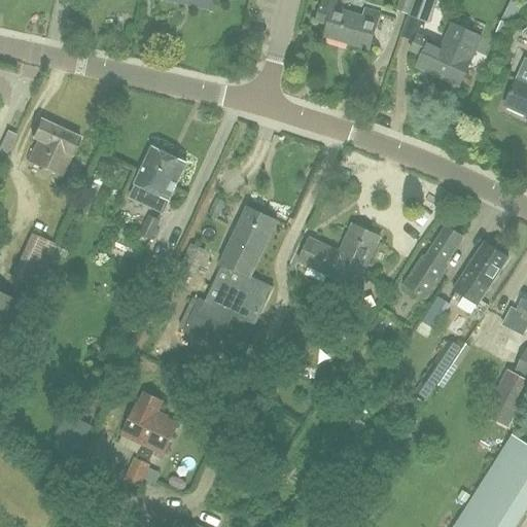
[(166,0),(208,9),(210,0),(166,0)]
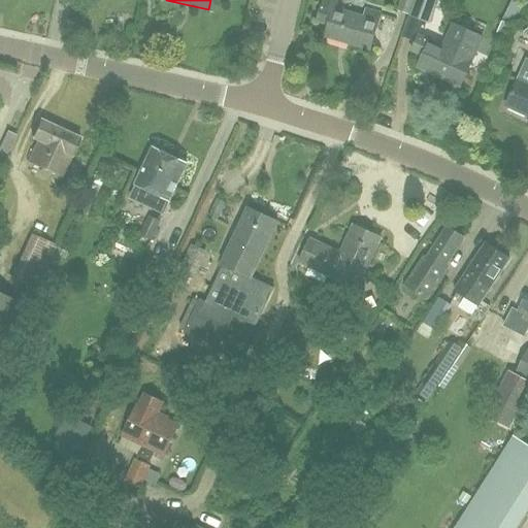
[(371,51),(381,14),(367,10),(365,18),(337,9),(338,3),(329,0),(323,0),(318,22),(329,25),(326,38),(371,51)]
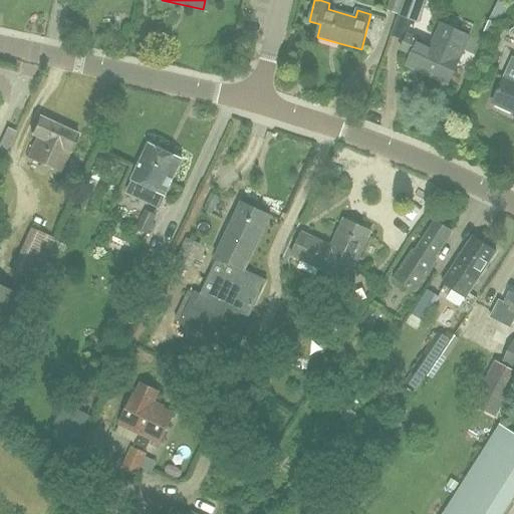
[(399,15),(404,0),(390,0),(387,10),(399,15)]
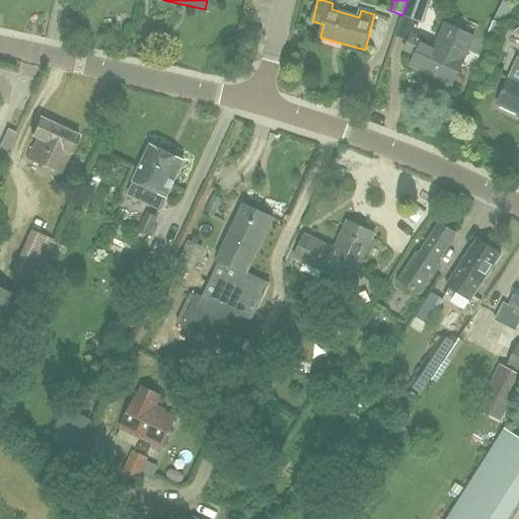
[(408,0),(402,15),(402,16),(423,23),(431,0),(408,0)]
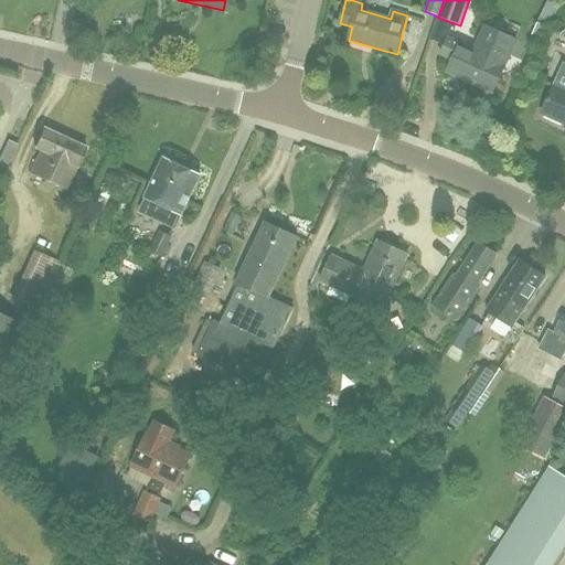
[(493,93),(518,40),(487,25),(476,50),(449,38),(441,54),(454,60),(448,72),(493,93)]
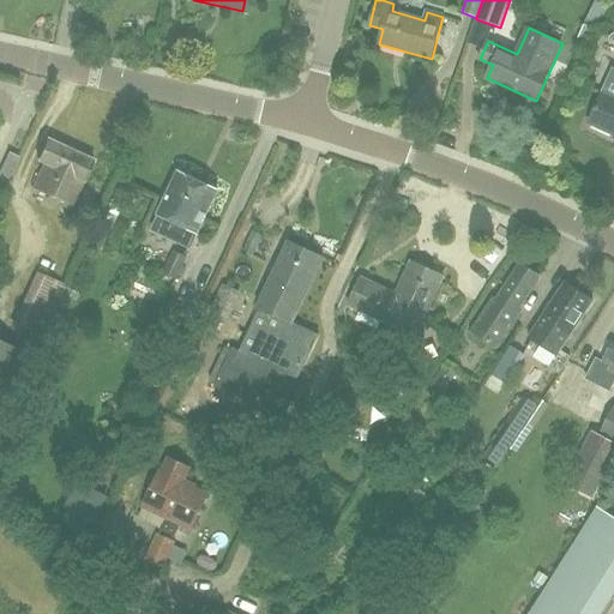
[(613,97),(603,92),(589,122),(613,134),(613,97)]
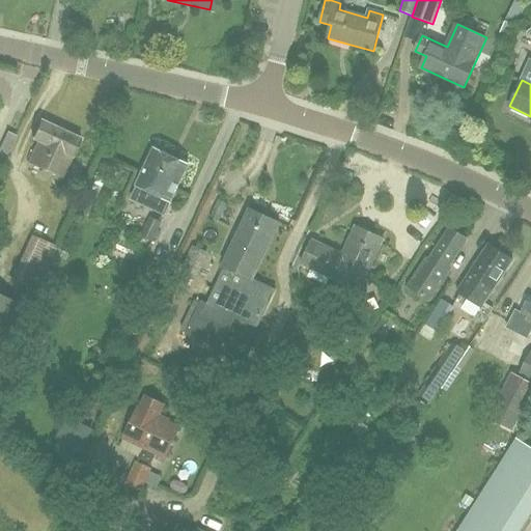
[(63,179),(82,140),(43,121),(34,140),(39,143),(29,164),(63,179)]
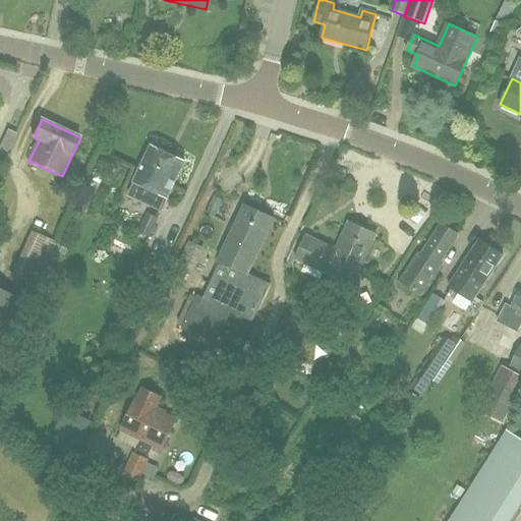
[(24,148),(33,125),(20,121),(12,143),(24,148)]
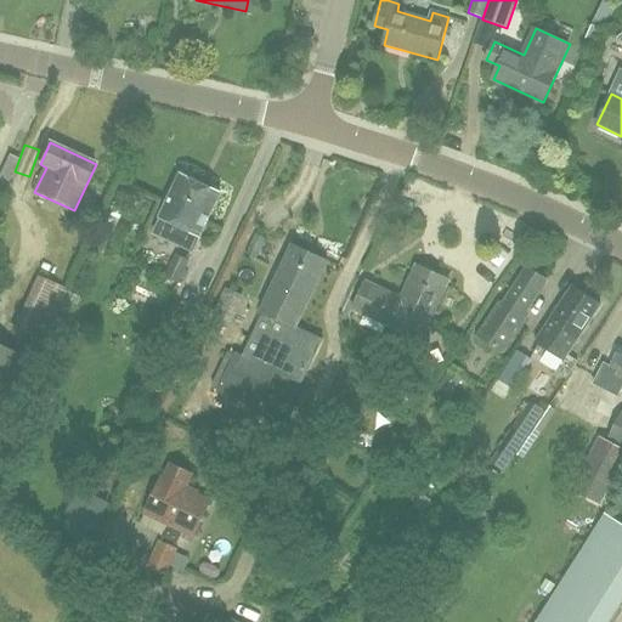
[(181,175),(159,219),(154,232),(167,237),(181,244),(194,250),(221,194),(181,175)]
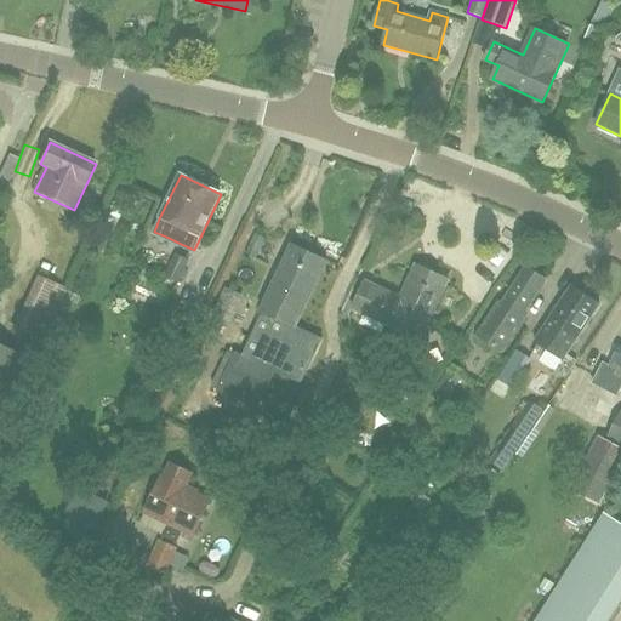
[(301,385),(323,341),(296,329),(328,261),(294,245),(261,314),(263,317),(244,358),(237,354),(220,391),(258,409),(277,372),(301,385)]
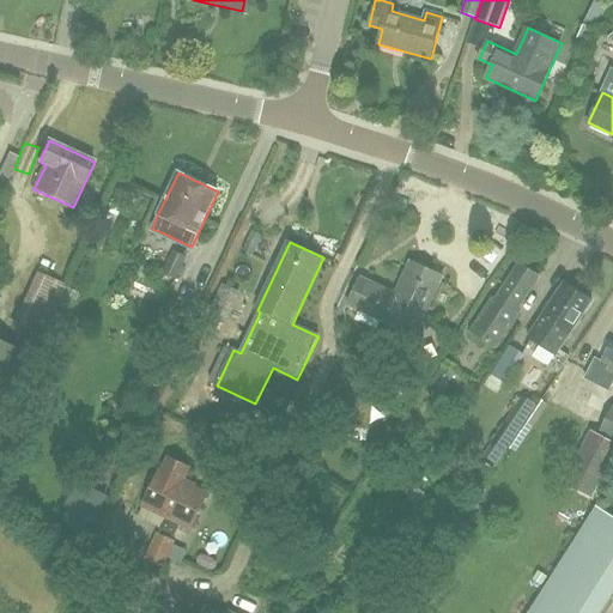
[(187,258),(174,252),(163,273),(176,279),(187,258)]
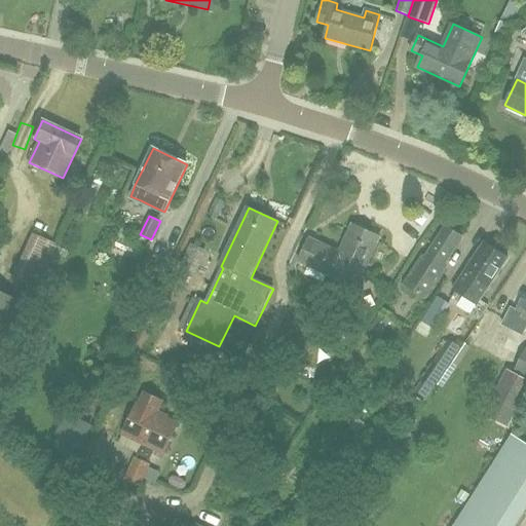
[(340,253),(317,242),(310,238),(299,261),(307,265),(329,275),(329,277),(355,290),(380,238),(353,226),(340,253)]
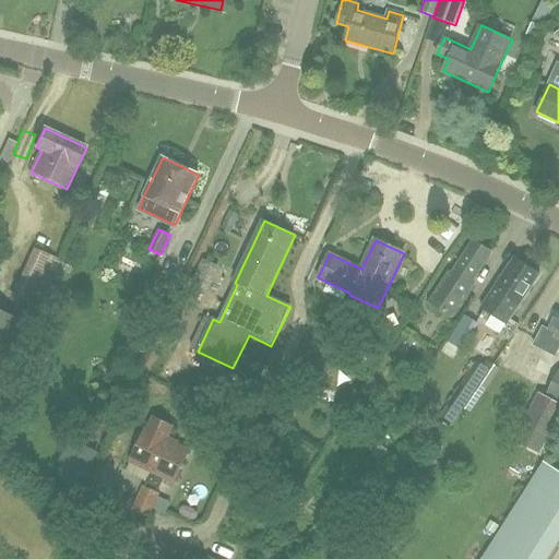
[(474,240),(448,280),(431,304),(454,319),(479,283),(474,278),(491,251),(474,240)]
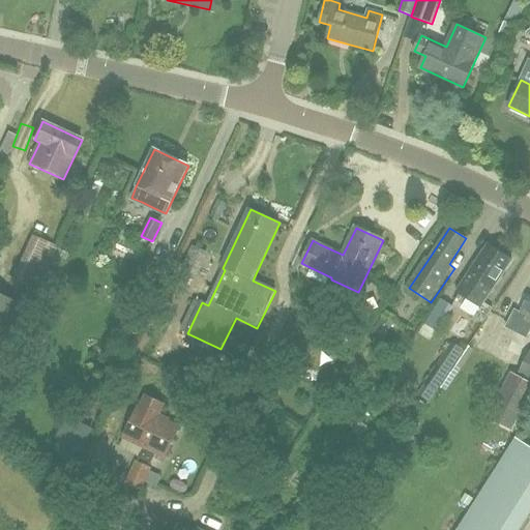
[(57,246),(31,235),(10,281),(35,293),(57,246)]
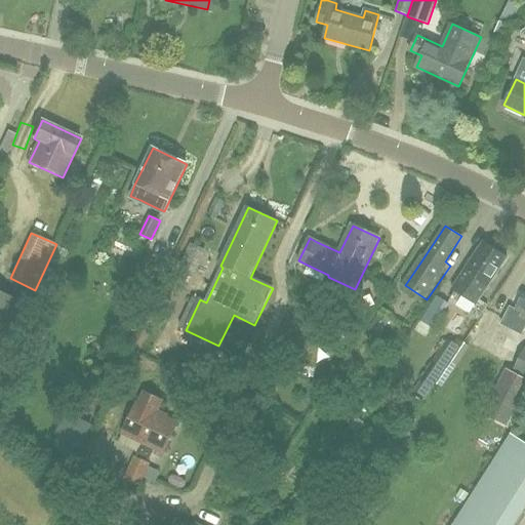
[(476,305),(507,257),(483,242),(452,289),(476,305)]
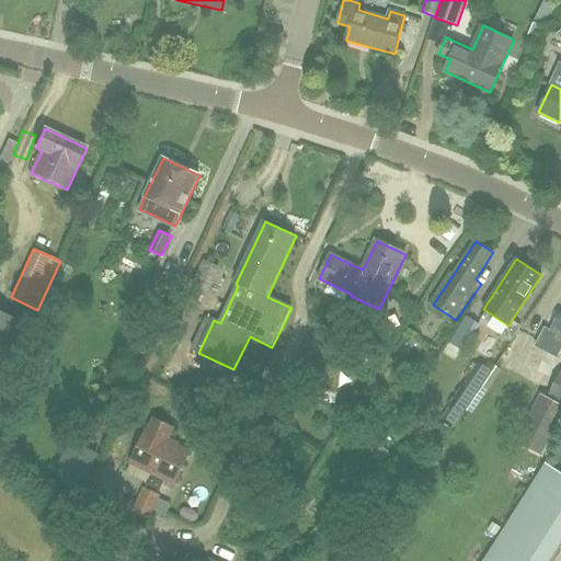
[(404,319),(414,305),(402,297),(393,310),(404,319)]
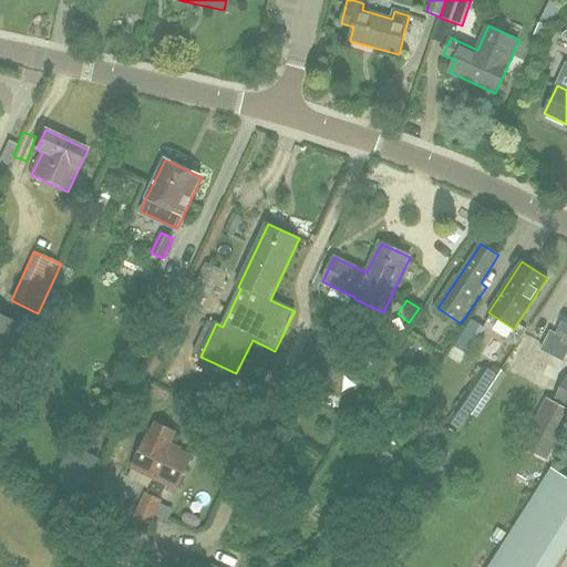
[(0,368),(20,326),(0,316),(0,368)]
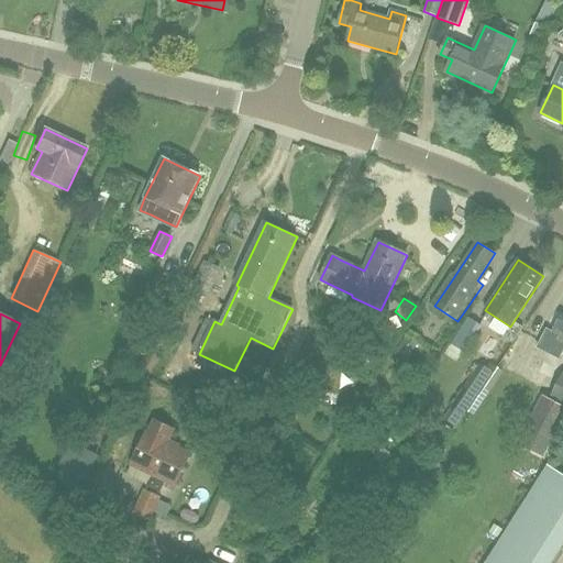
[(562,372),(551,396),(553,397),(532,433),(549,444),(553,446),(562,430),(562,315),(554,332),(560,335),(558,341),(562,343),(562,372)]
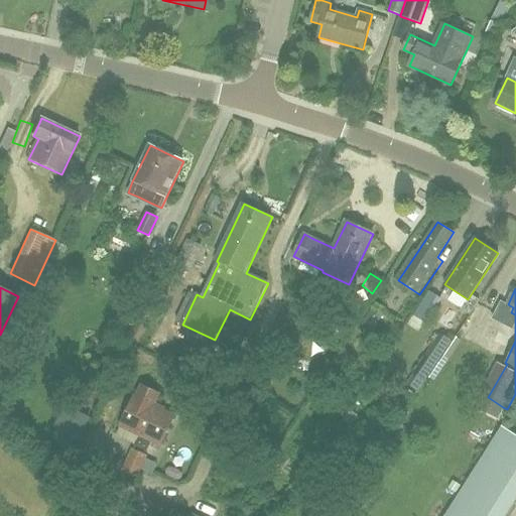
[(478,305),(469,299),(461,308),(471,315),(478,305)]
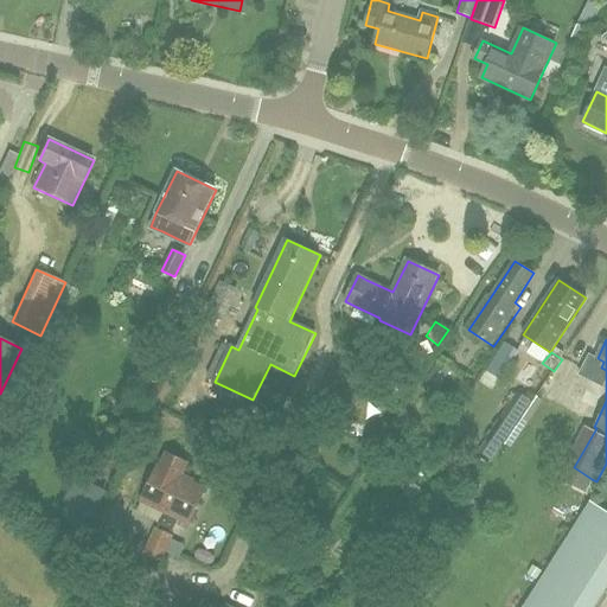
[(451,369),(435,359),(422,381),(438,390),(451,369)]
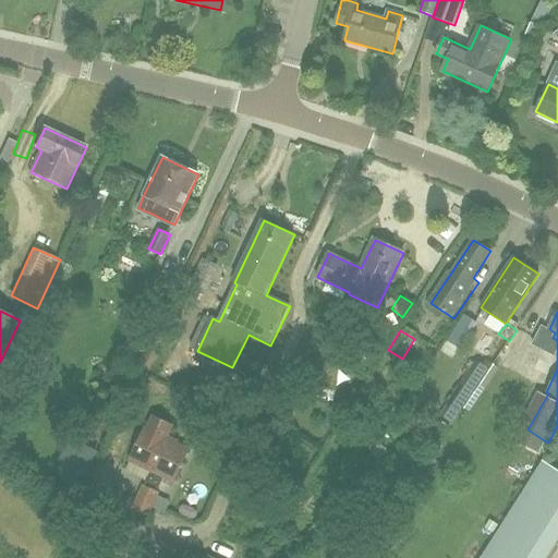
[(349,350),(315,335),(307,351),(340,366),(349,350)]
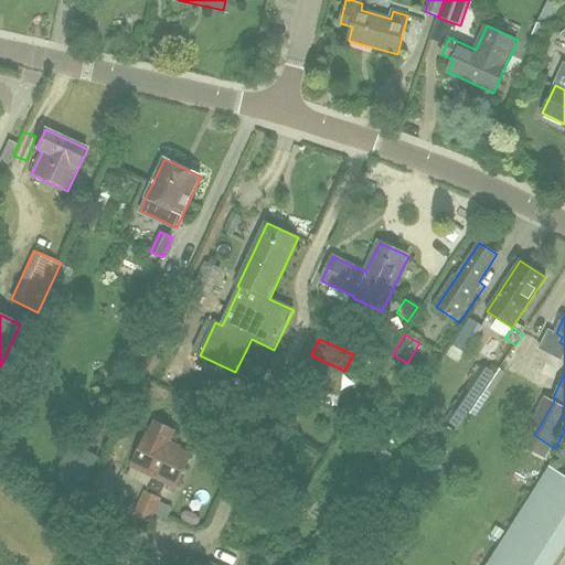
[(176,488),(191,457),(167,444),(173,430),(157,422),(149,436),(147,435),(131,466),(155,477),(149,488),(161,494),(167,483),(176,488)]
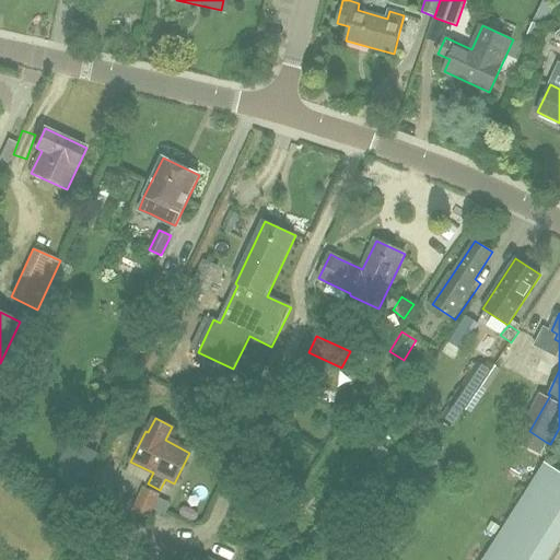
[(559,559),(559,470),(545,462),(482,559),(559,559)]
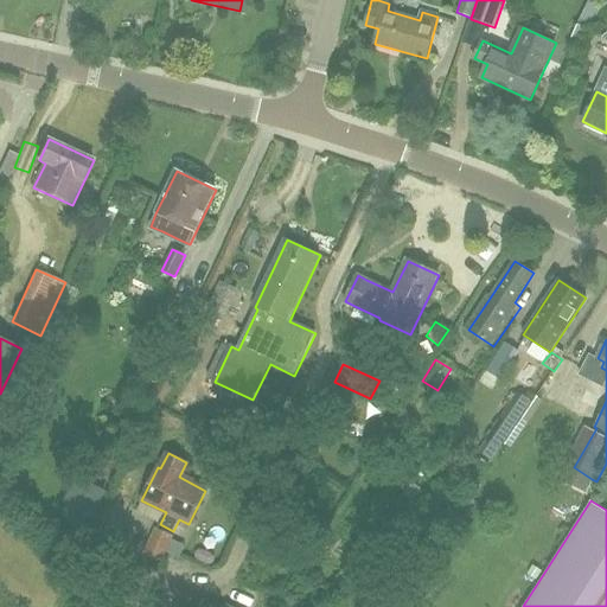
[(174,536),(171,535),(155,528),(144,553),(161,562),(174,536)]
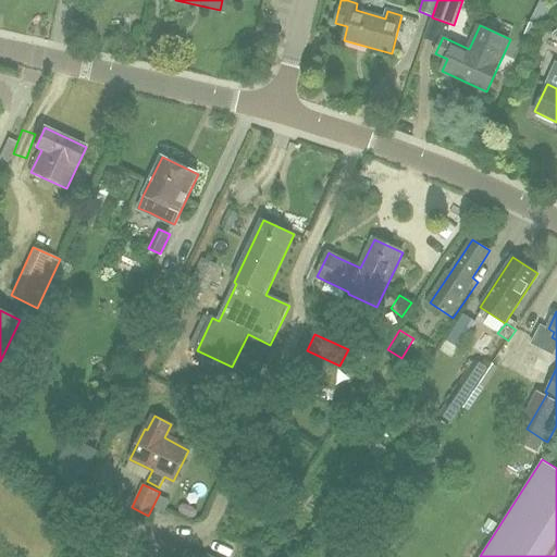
[(214,556),(185,543),(177,556),(214,556)]
